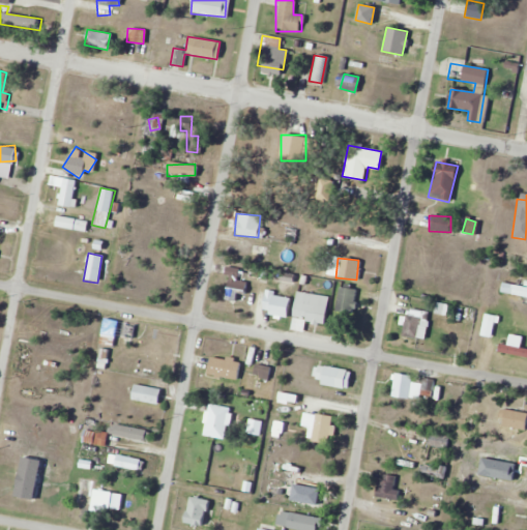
[(236,281),(237,268),(227,268),(225,300),(243,301),(244,282),(236,281)]
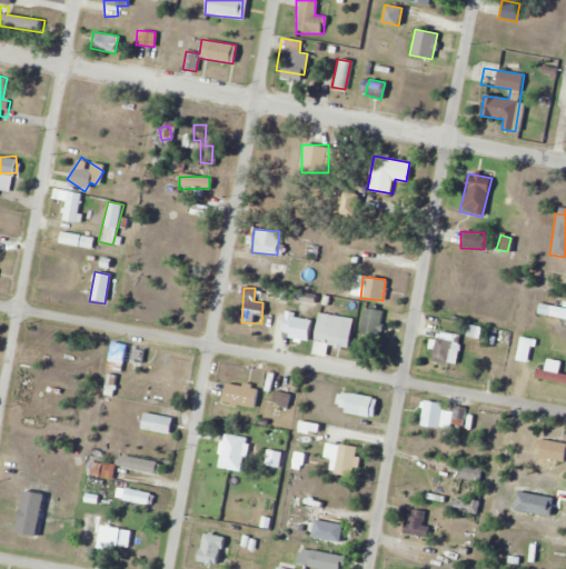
[(536,316),(565,320),(565,309),(538,305),(536,316)]
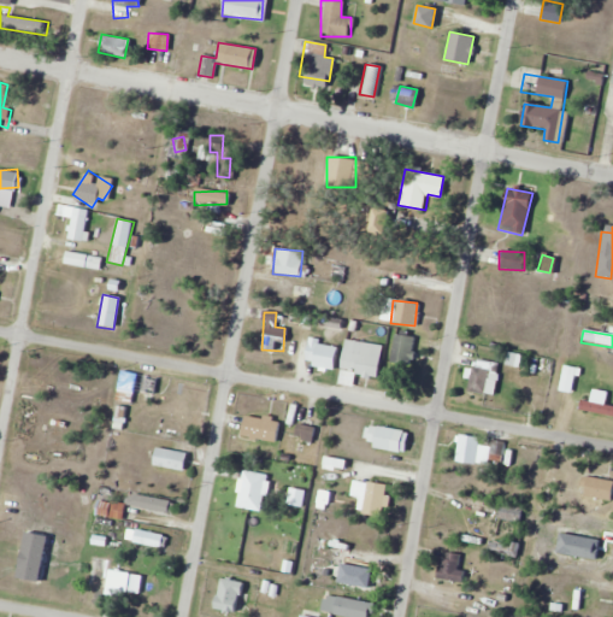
[(388,366),(408,369),(413,336),(393,334),(388,366)]
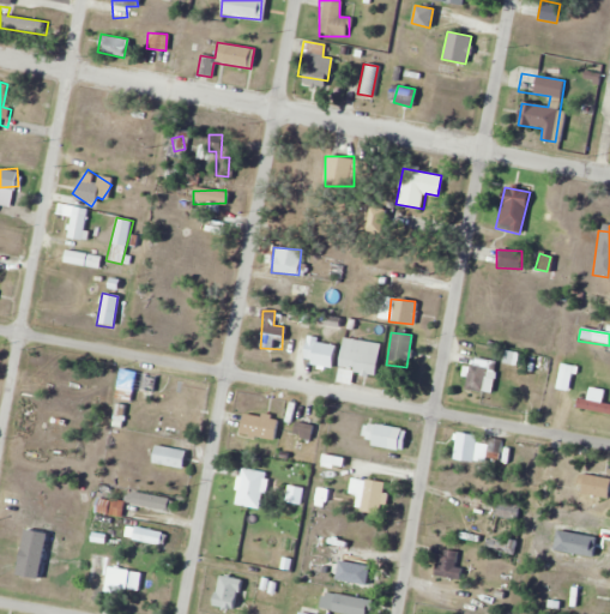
[(374,375),(379,344),(343,338),(337,369),(374,375)]
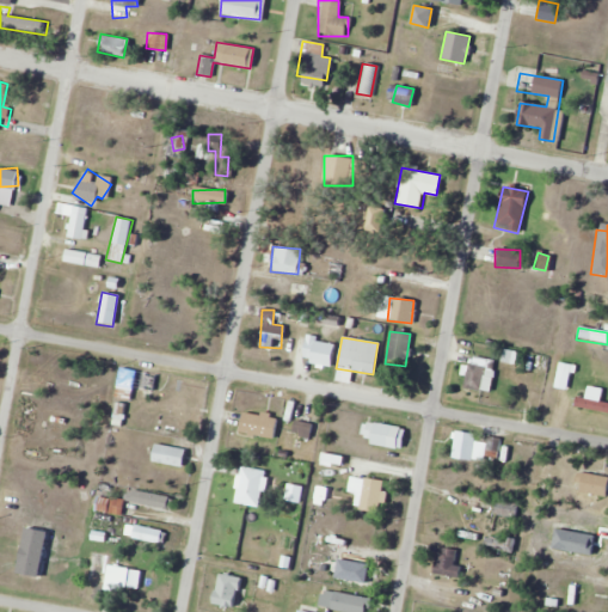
[(332,342),(305,338),(301,361),(330,365),(332,342)]
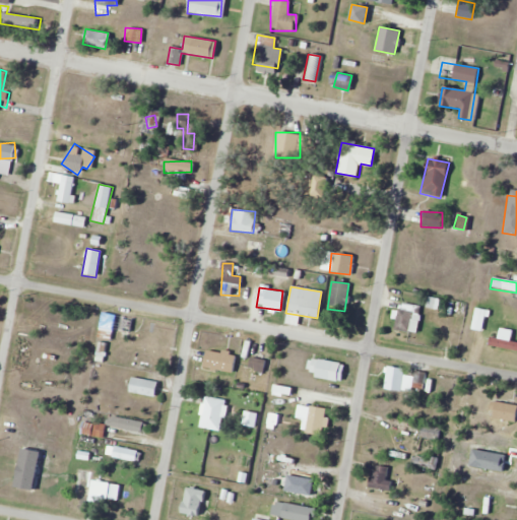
[(418,308),(402,302),(391,330),(407,336),(418,308)]
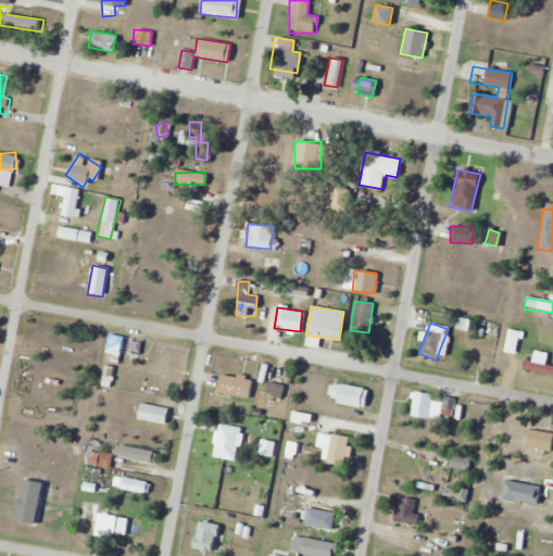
[(503,352),(514,354),(517,331),(507,330),(503,352)]
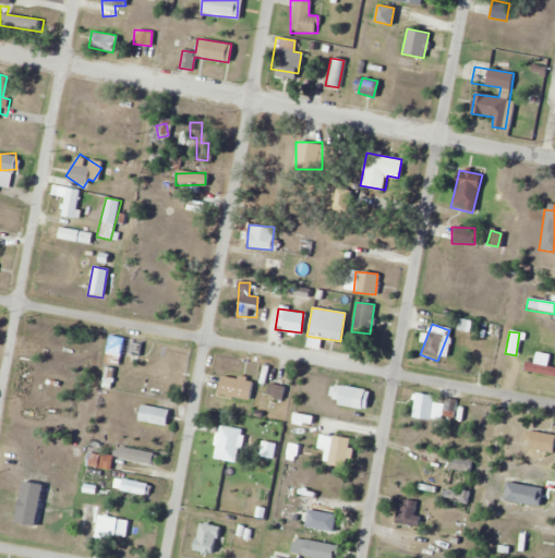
[(118,366),(120,353),(143,358),(145,342),(108,336),(103,363),(118,366)]
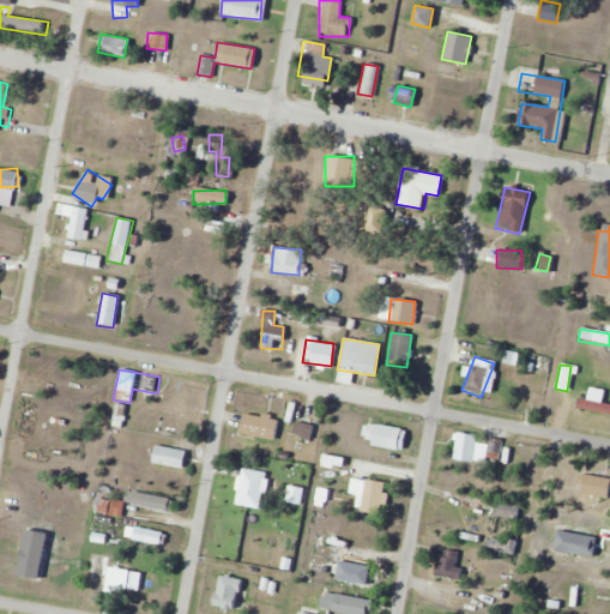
[(76,409),(78,401),(43,392),(41,401),(76,409)]
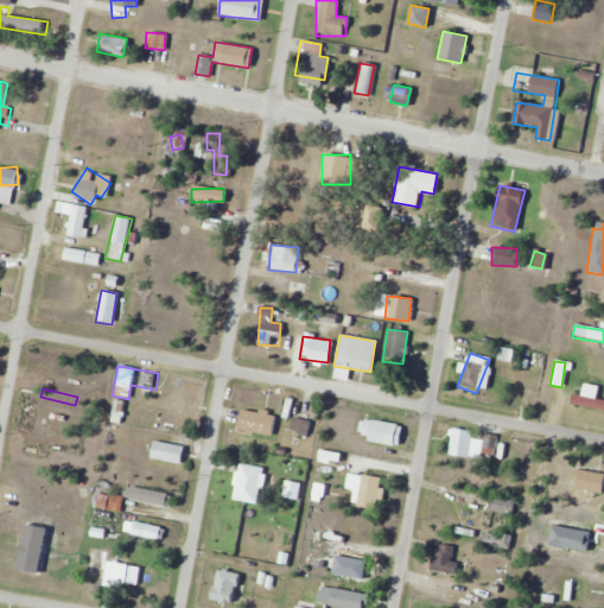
[(603,399),(571,396),(570,405),(603,409),(603,399)]
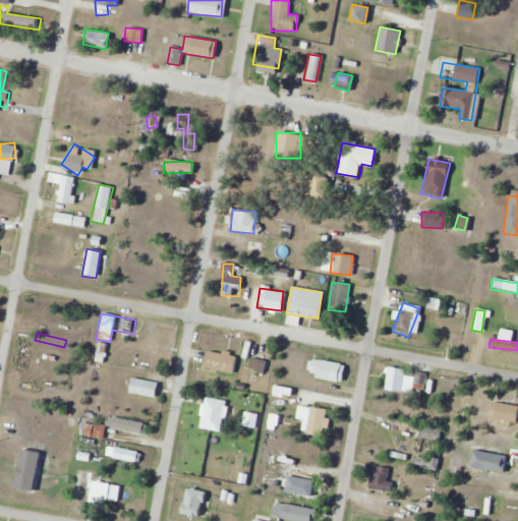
[(231,377),(235,356),(207,350),(202,369),(231,377)]
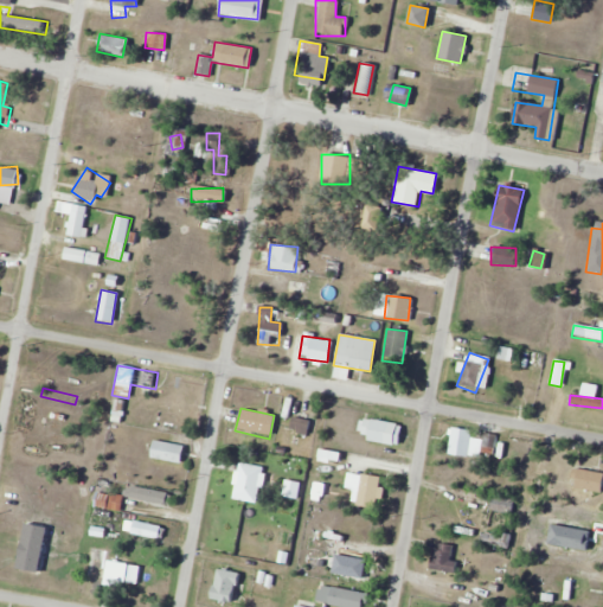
[(288,433),(306,435),(308,420),(290,417),(288,433)]
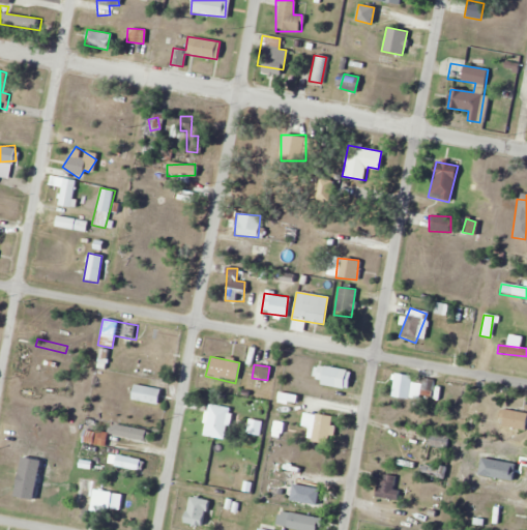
[(346,390),(350,371),(323,365),(319,384),(346,390)]
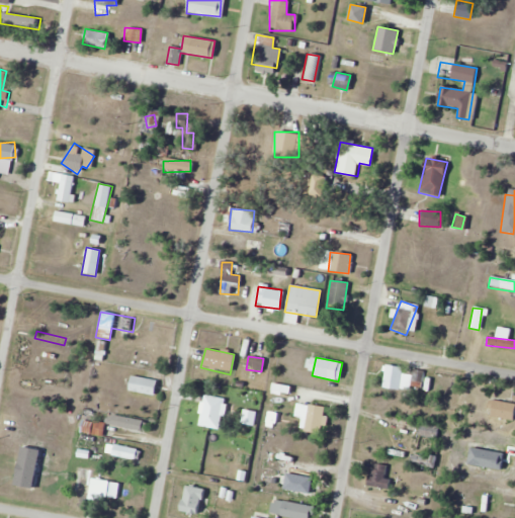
[(396,391),(402,371),(385,366),(379,385),(396,391)]
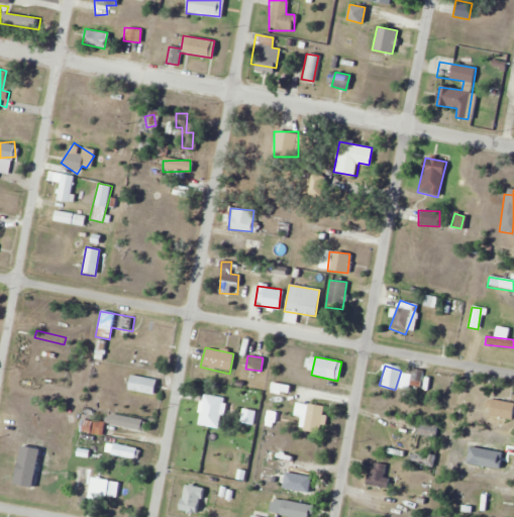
[(417,390),(421,372),(410,369),(406,388),(417,390)]
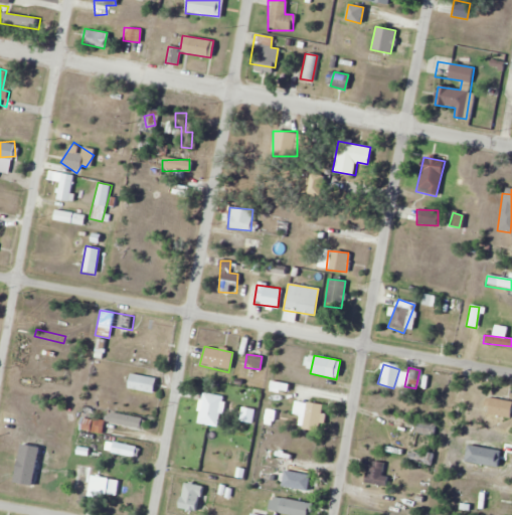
[(154,378),(129,374),(127,389),(152,393),(154,378)]
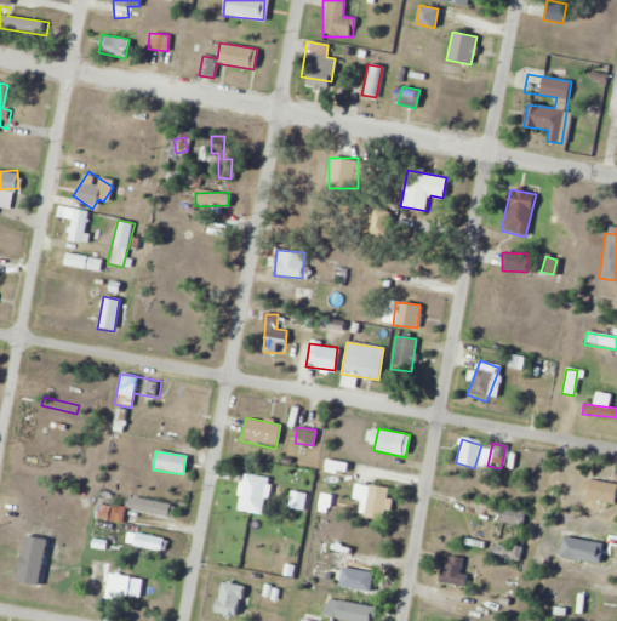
[(269,479),(244,473),(235,510),(261,516),(269,479)]
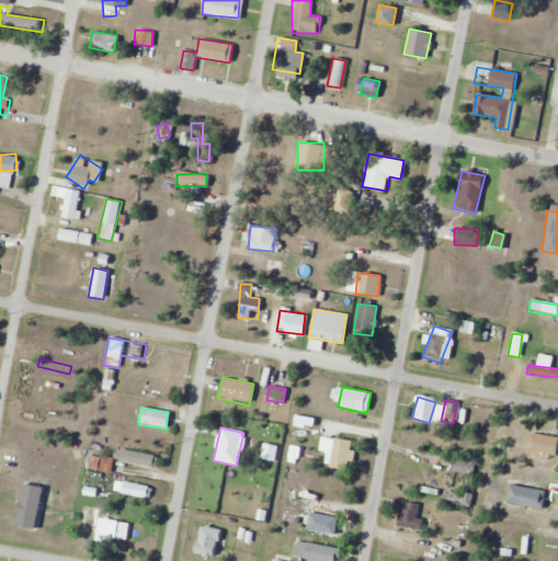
[(556,435),(532,435),(532,454),(556,454),(556,435)]
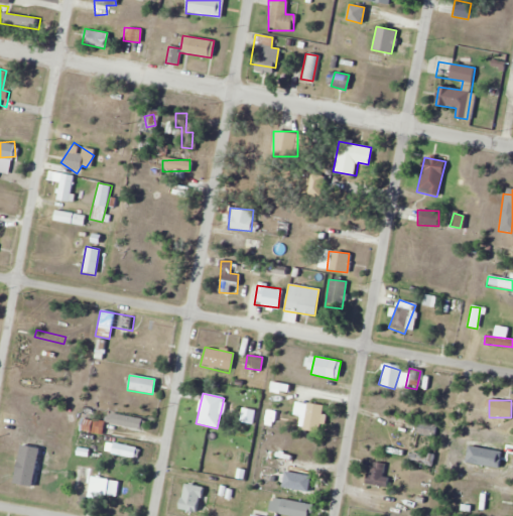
[(297,415),(297,430),(324,430),(324,403),(292,403),(292,415),(297,415)]
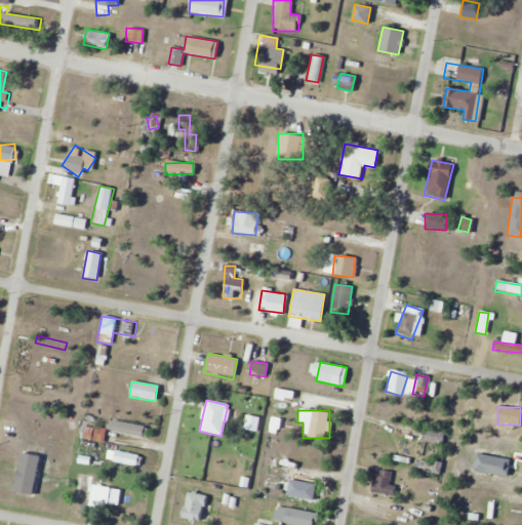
[(112,433),(144,436),(145,426),(113,421),(112,433)]
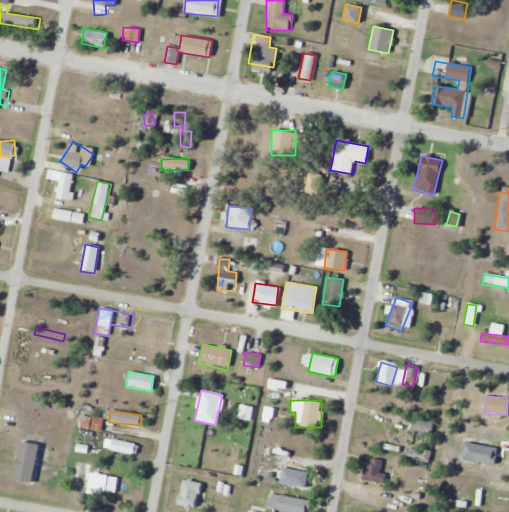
[(77,427),(99,432),(102,420),(80,415),(77,427)]
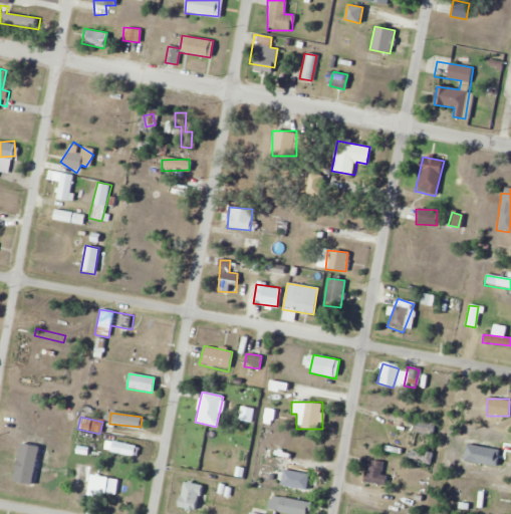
[(415,432),(425,434),(427,422),(416,421),(415,432)]
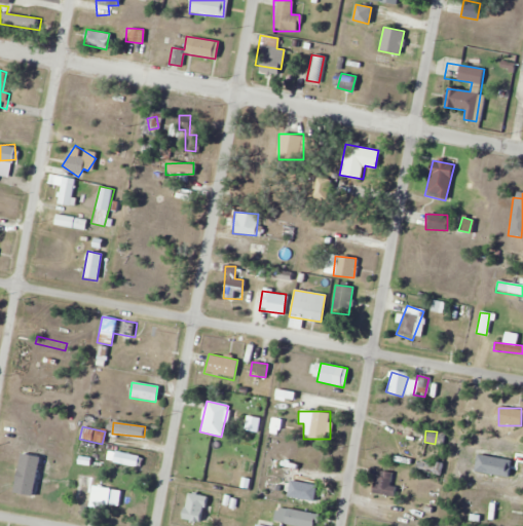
[(488,483),(510,487),(517,452),(495,447),(488,483)]
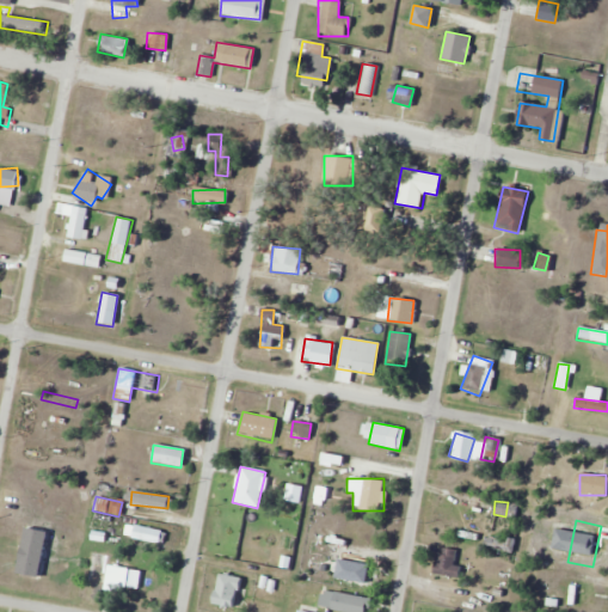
[(485,549),(511,551),(511,539),(486,537),(485,549)]
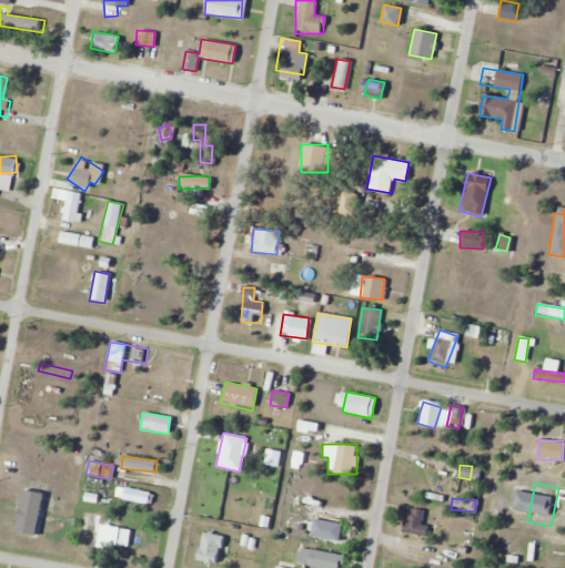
[(430,513),(406,508),(401,533),(424,538),(430,513)]
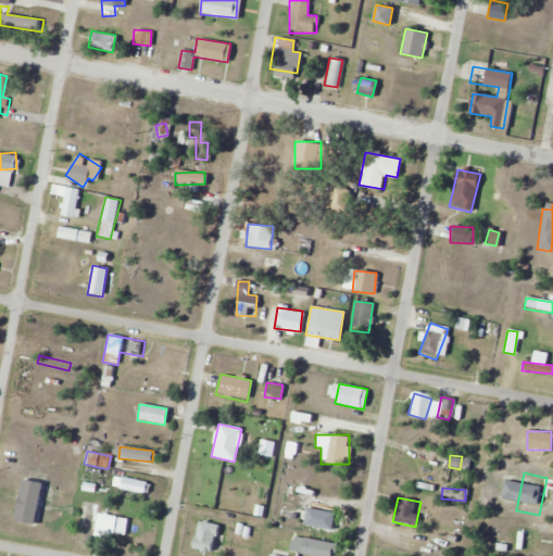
[(336,534),(340,520),(304,509),(300,523),(336,534)]
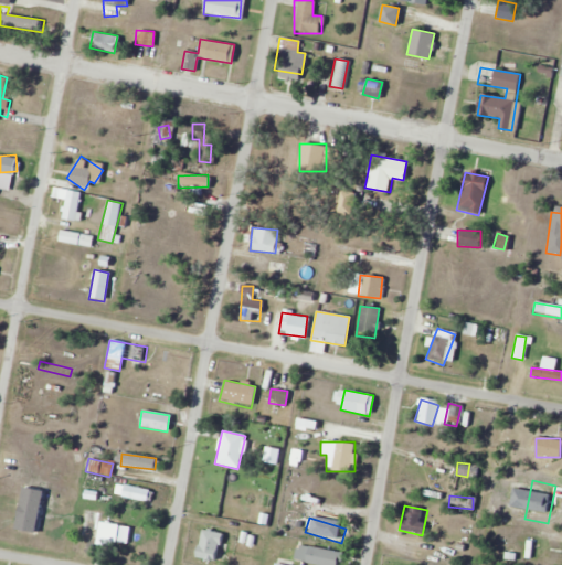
[(96,547),(127,547),(127,525),(96,525),(96,547)]
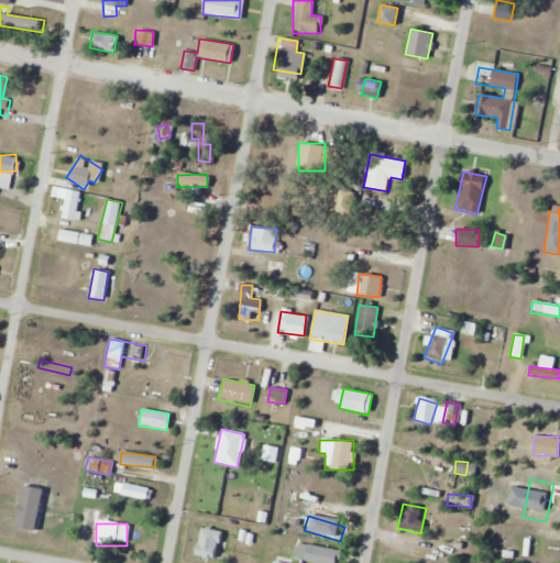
[(215,561),(220,531),(199,527),(194,558),(215,561)]
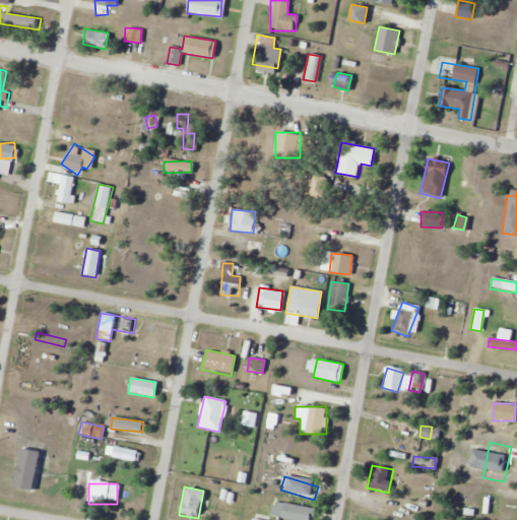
[(258,515),(295,519),(309,519),(312,506),(261,499),(258,515)]
